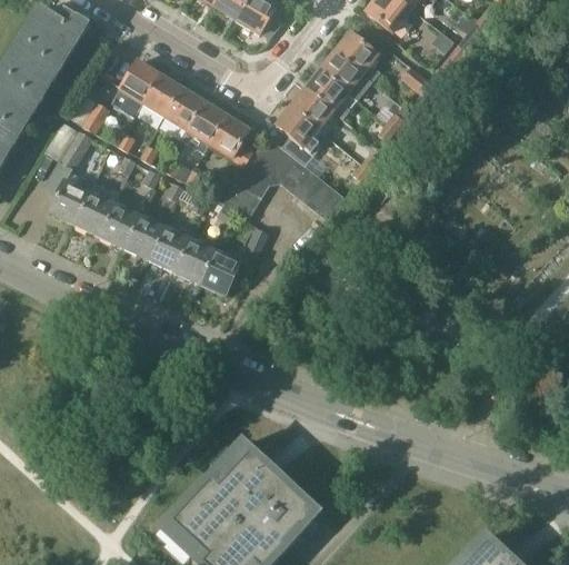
[(219,0),(215,8),(238,21),(250,0),(219,0)]
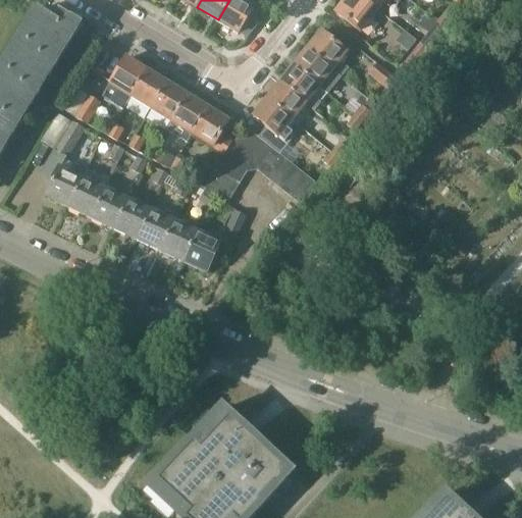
[(229,0),(218,19),(239,33),(254,7),(259,0),(229,0)]
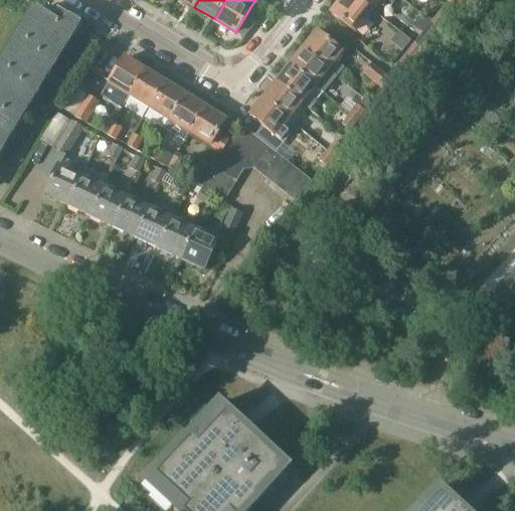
[(341,0),(332,11),(337,16),(355,30),(372,8),(362,0),(341,0)]
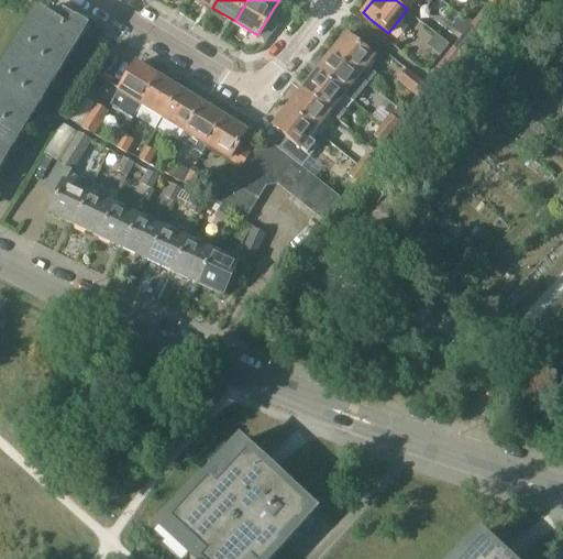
[(396,0),(407,9),(414,0),(427,0),(430,2),(431,0),(396,0)]
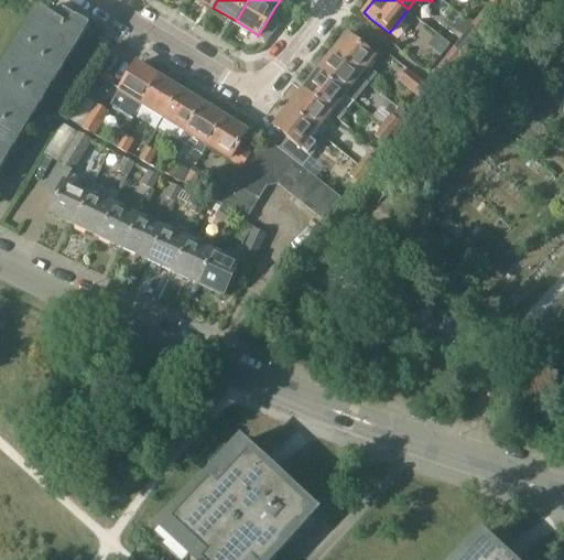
[(489,0),(473,22),(480,28),(498,6),(491,0),(489,0)]
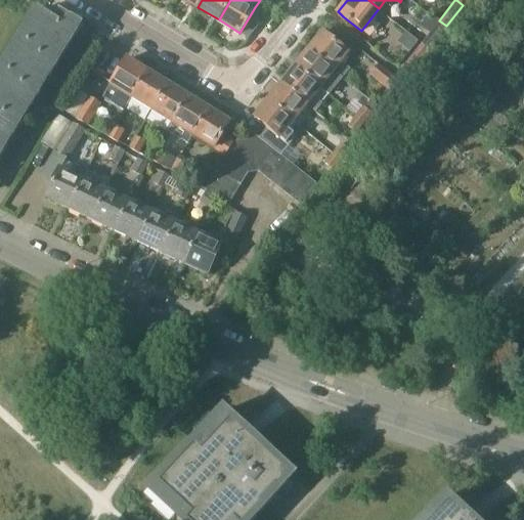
[(37,8),(0,68),(0,153),(75,33),(76,34),(83,24),(58,8),(52,18),(41,11),(37,8)]
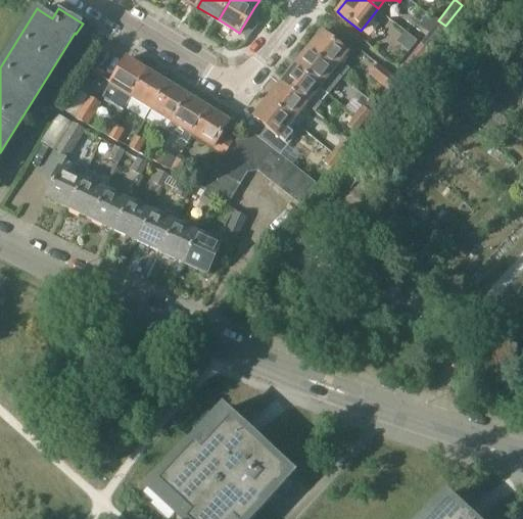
[(438,20),(421,42),(428,47),(445,26),(438,20)]
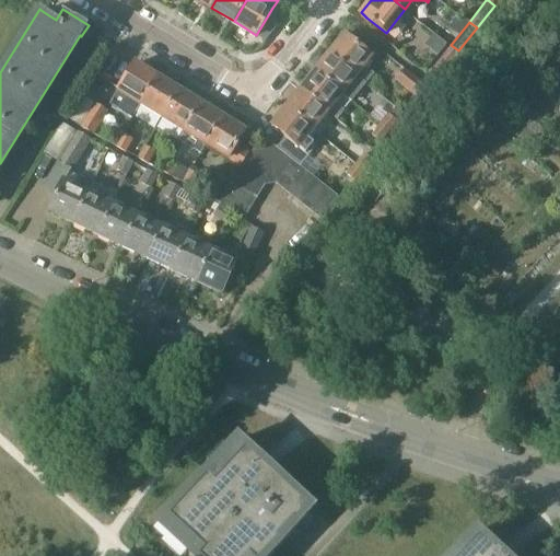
[(345,33),(329,53),(357,74),(365,82),(374,71),(365,64),(372,55),(345,33)]
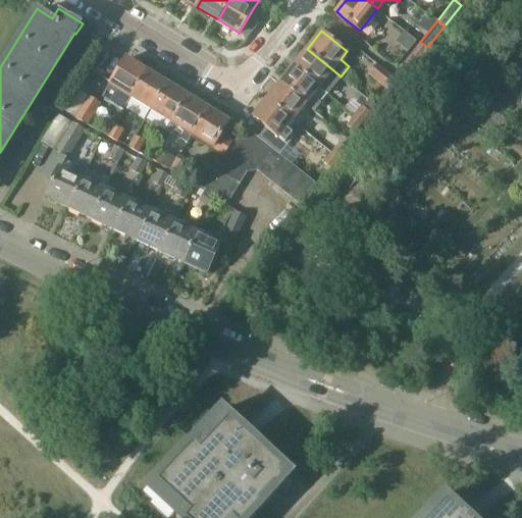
[(420,42),(402,64),(409,69),(427,47),(420,42)]
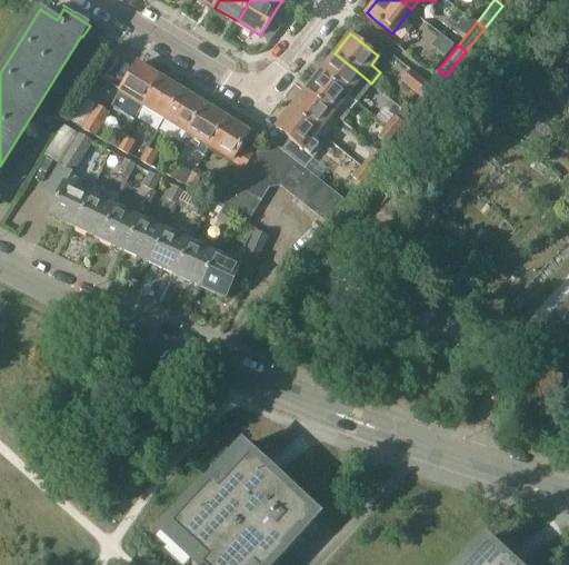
[(335,53),(319,71),(348,93),(357,101),(365,91),(371,83),(362,76),(335,53)]
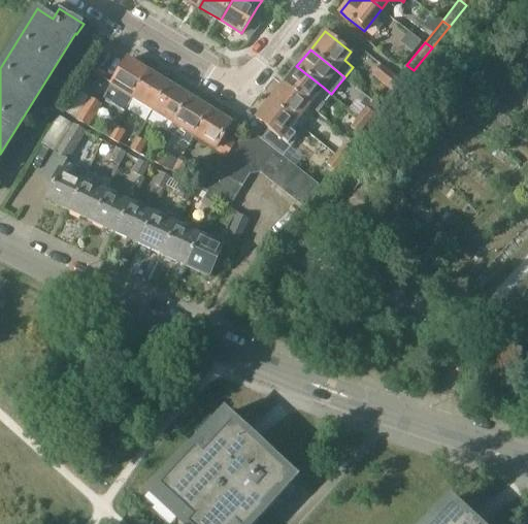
[(128,58),(105,95),(125,107),(131,96),(147,69),(128,58)]
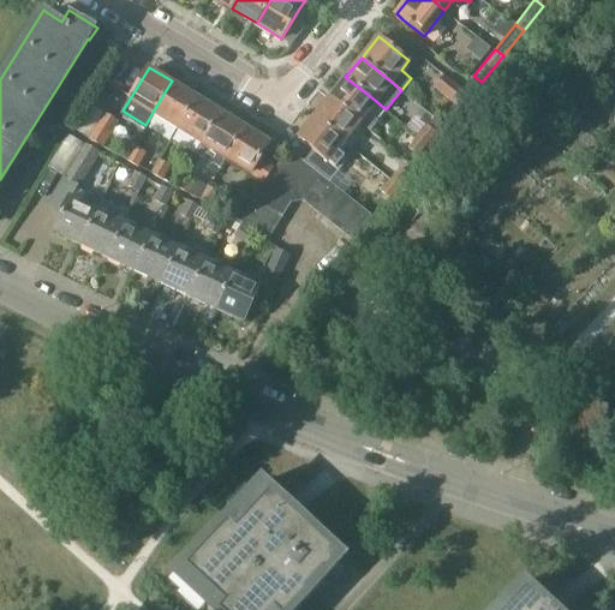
[(446,72),(436,84),(458,102),(467,90),(446,72)]
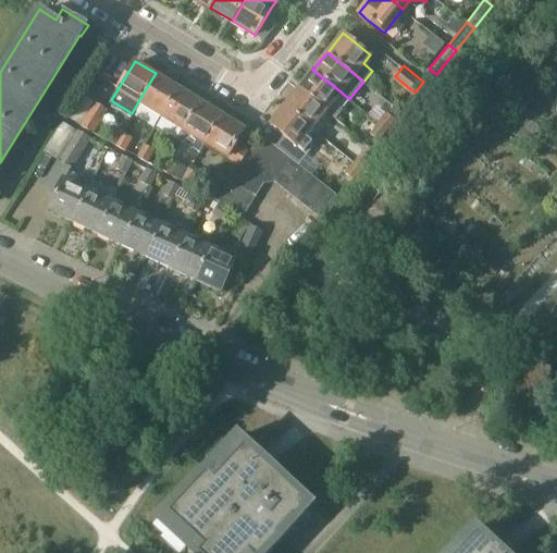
[(312,70),(298,87),(326,110),(335,117),(342,108),(333,101),(341,91),(312,70)]
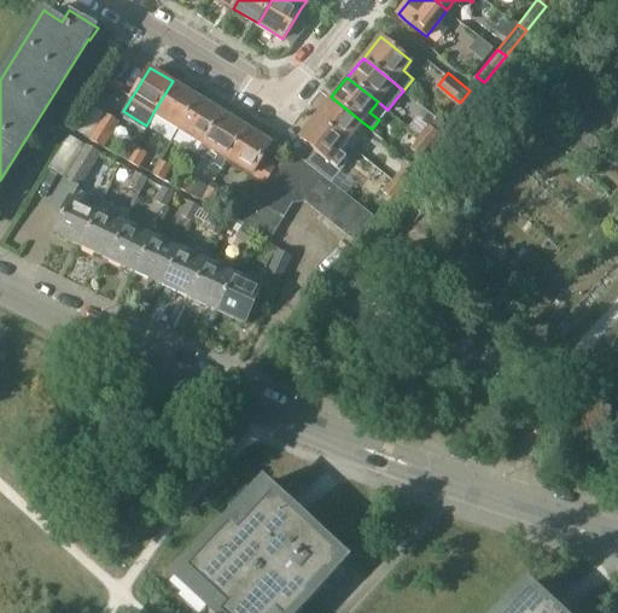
[(173,81),(153,112),(178,127),(197,95),(173,81)]
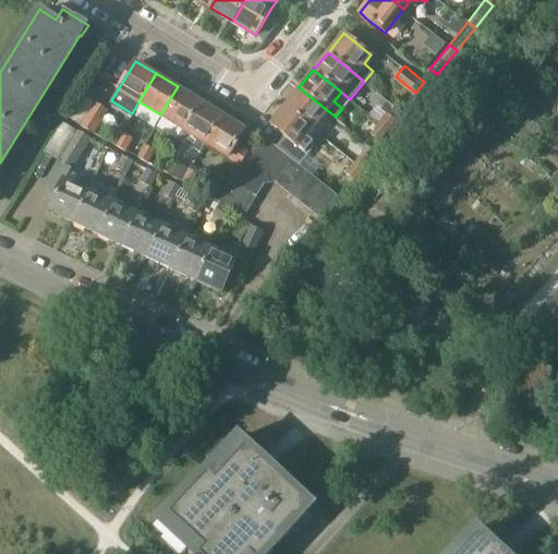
[(178,86),(160,115),(182,128),(199,100),(178,86)]
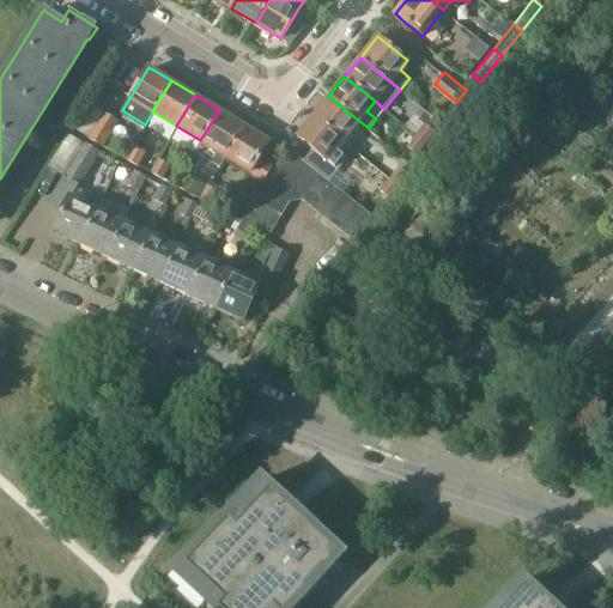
[(328,96),(313,115),(344,140),(352,129),(359,121),(328,96)]
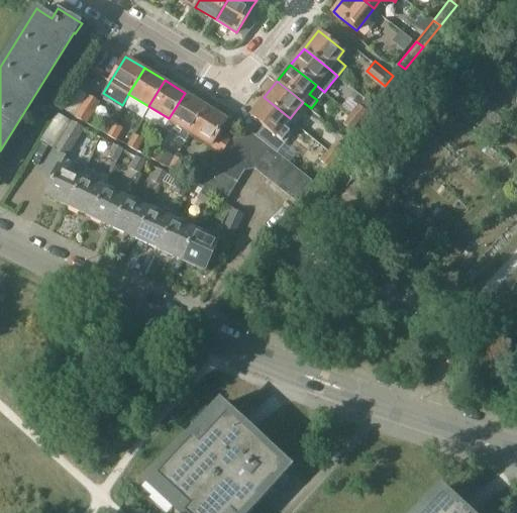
[(169,118),(165,126),(185,139),(190,131),(206,106),(185,93),(169,118)]
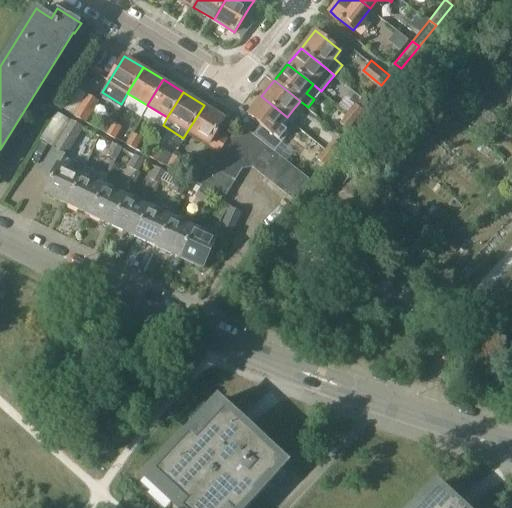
[(87,93),(74,113),(85,120),(97,100),(87,93)]
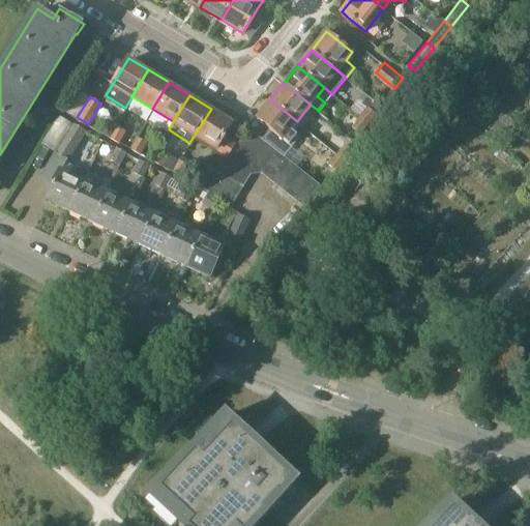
[(270,99),(257,117),(270,126),(274,130),(265,141),(277,150),(284,155),(299,136),(291,128),(297,121),(270,99)]
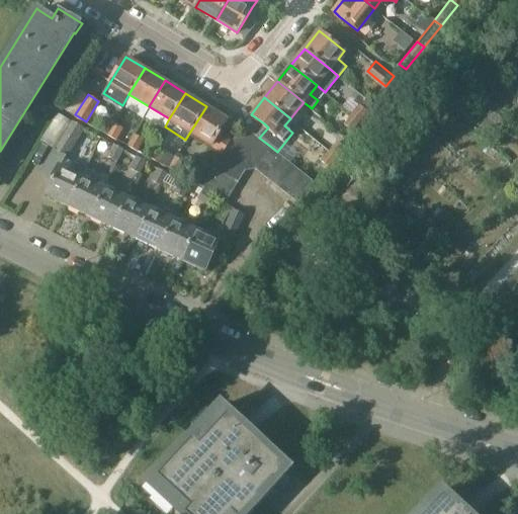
[(359,101),(351,111),(360,118),(368,108),(359,101)]
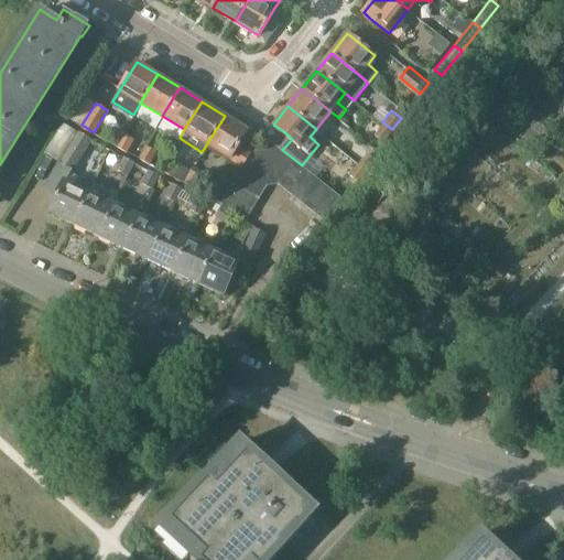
[(225,116),(207,143),(241,164),(250,150),(238,143),(247,129),(225,116)]
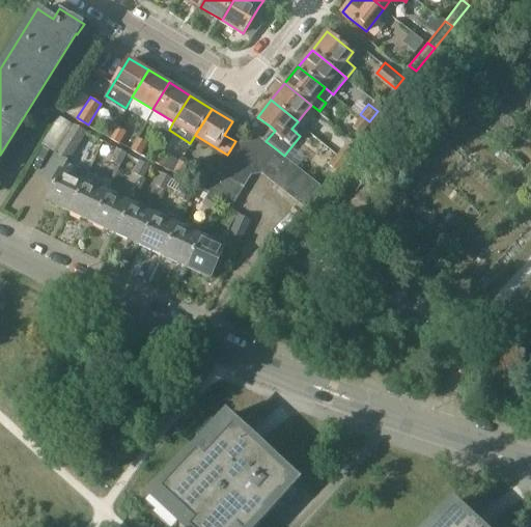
[(360,114),(353,125),(361,132),(369,121),(360,114)]
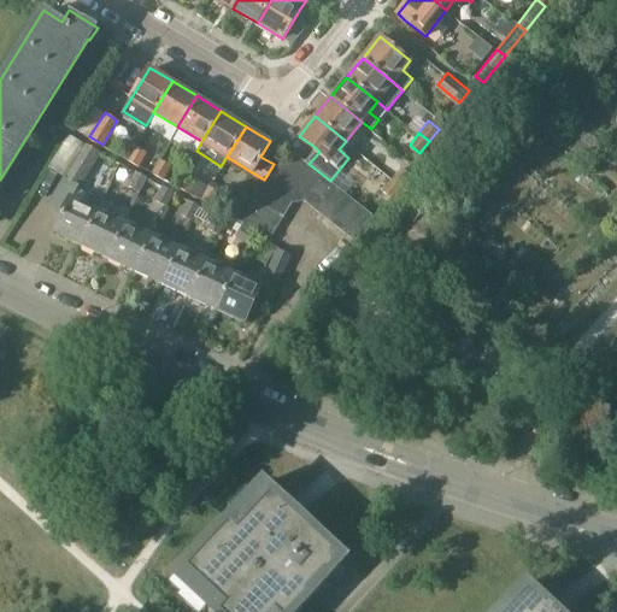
[(86,143),(65,175),(78,183),(99,152),(86,143)]
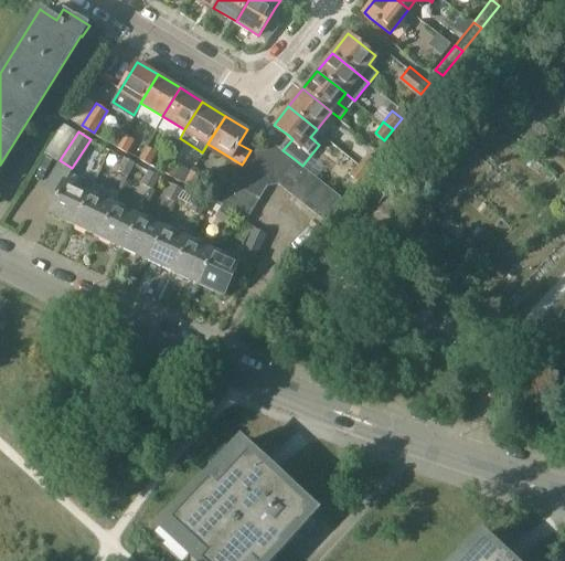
[(121,139),(117,147),(127,152),(134,139),(125,134),(121,139)]
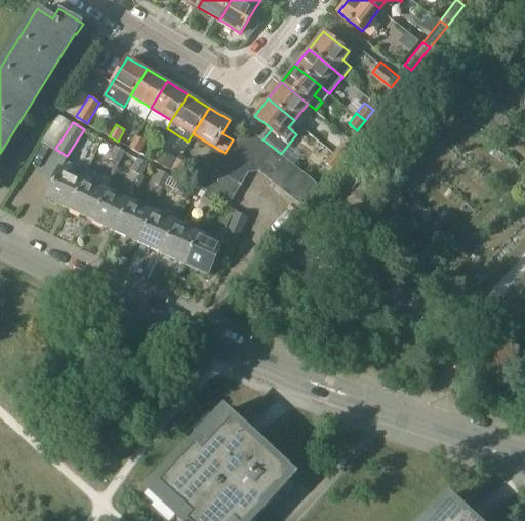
[(242,130),(226,158),(248,171),(258,169),(275,149),(263,139),(258,136),(250,129),(242,130)]
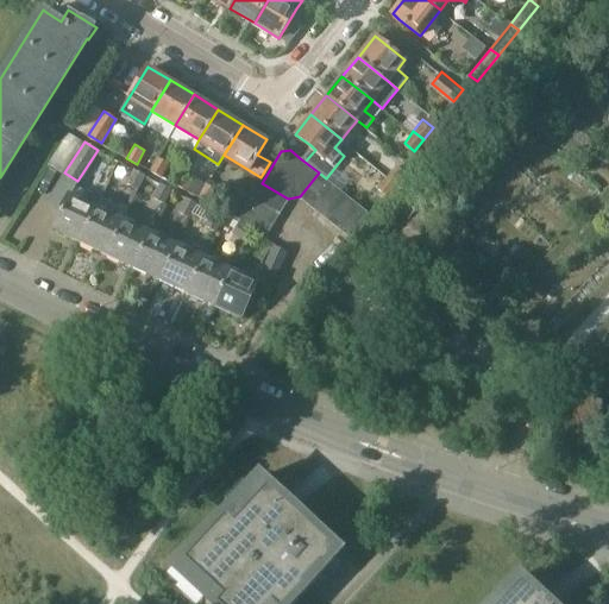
[(157,156),(150,170),(161,176),(168,162),(157,156)]
